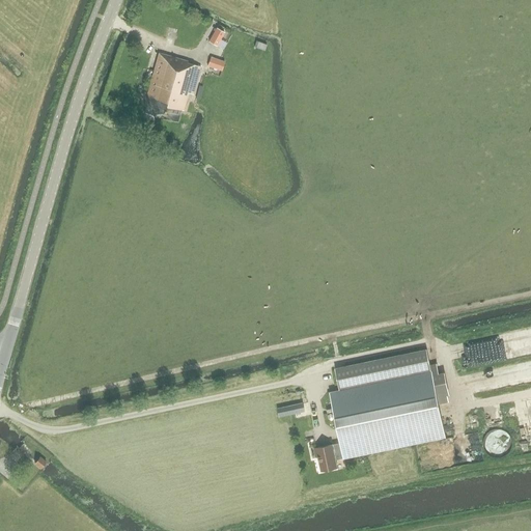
[(218,45),(224,33),(216,29),(208,40),(218,45)]
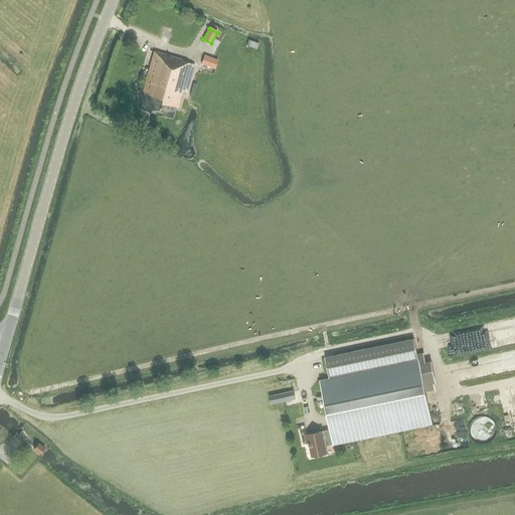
[(258,49),(260,43),(248,39),(246,45),(258,49)]
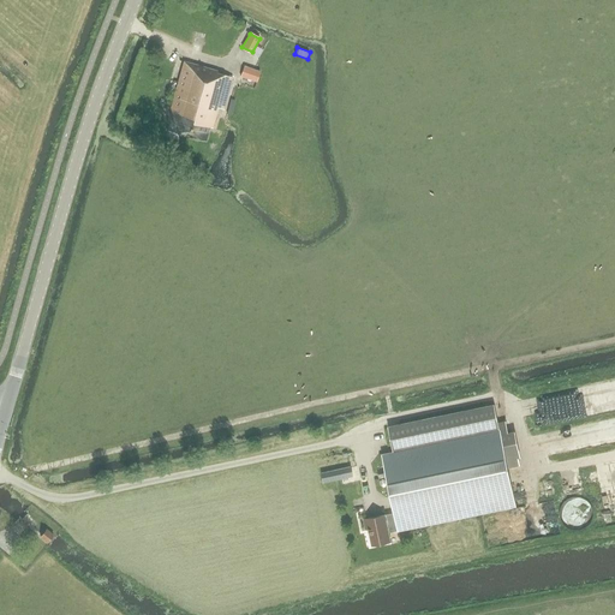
[(224,109),(233,78),(216,73),(218,71),(184,61),(167,123),(169,124),(168,130),(206,141),(209,127),(213,129),(219,108),(224,109)]
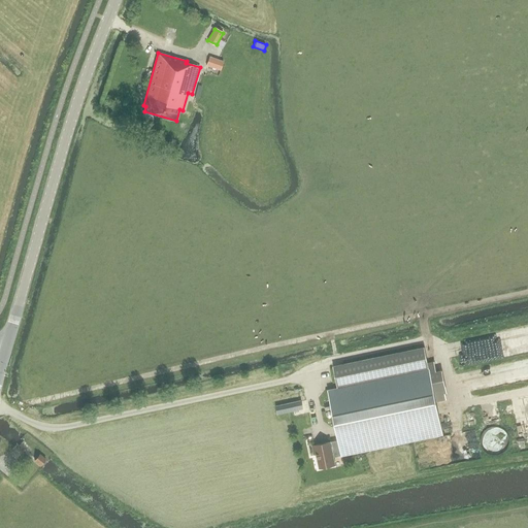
[(219,70),(222,62),(208,58),(206,66),(219,70)]
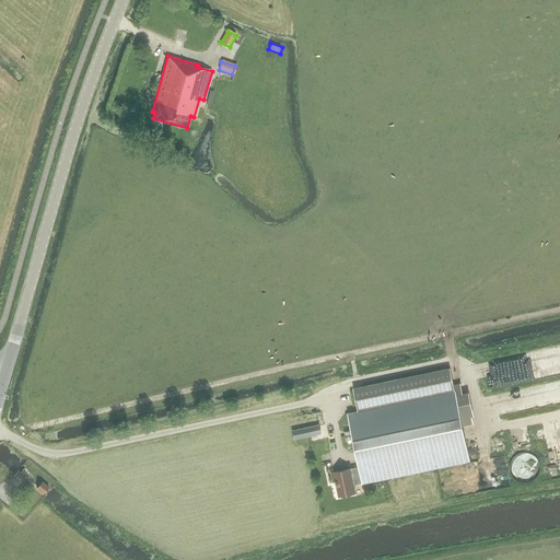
[(352,434),(360,467),(331,473),(334,482),(336,482),(339,497),(356,493),(353,485),(363,483),(469,462),(462,426),(474,422),(467,394),(463,395),(461,384),(454,385),(450,369),(353,389),(358,411),(348,413),(352,431),(345,432),(346,435),(352,434)]
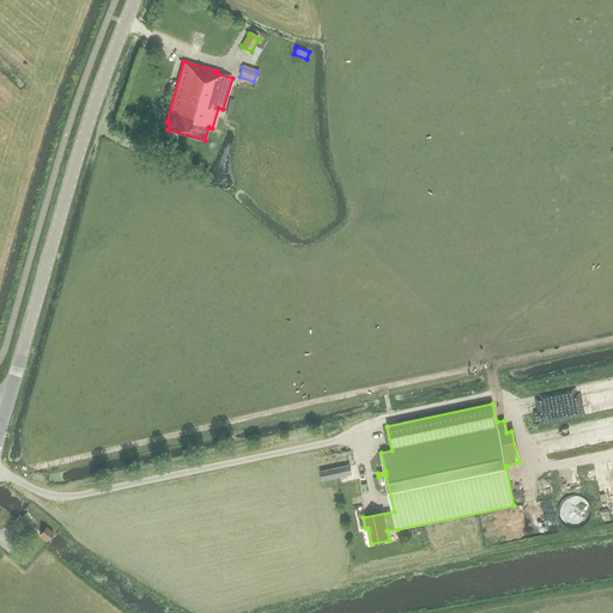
[(560,501),(572,527),(594,516),(582,491),(560,501)]
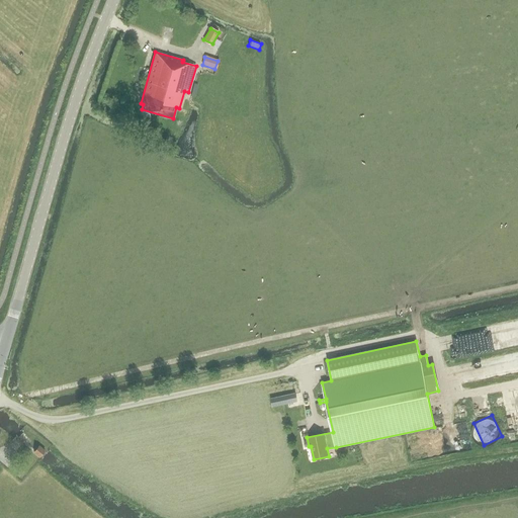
[(39,457),(45,451),(38,446),(33,452),(39,457)]
